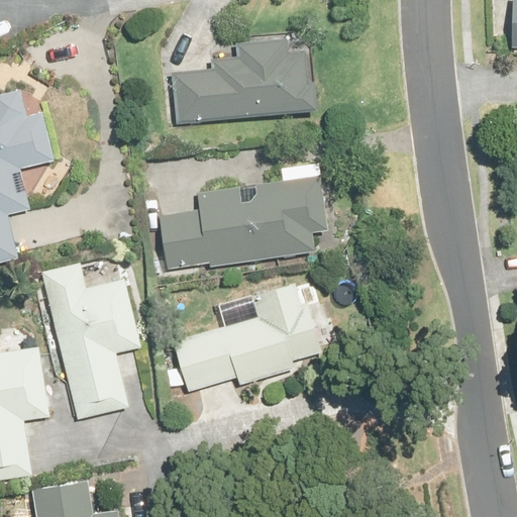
[(515,37),(514,46),(516,46),(516,0),(515,0),(515,9),(495,9),(494,36),(515,37)]
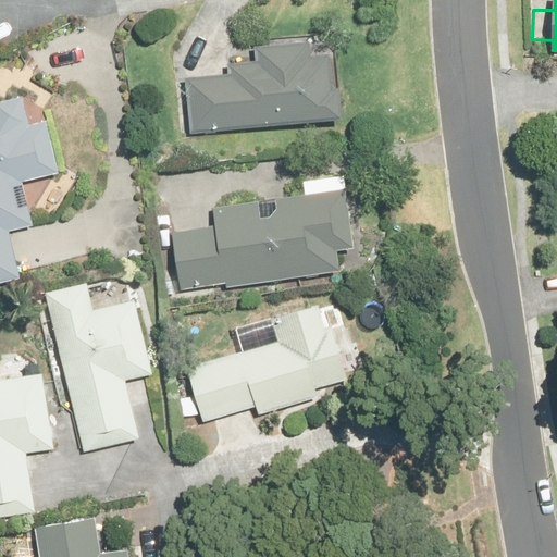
[(314,44),(257,48),(258,63),(233,65),(233,78),(187,82),(192,132),(346,119),(341,57),(316,59),(314,44)]
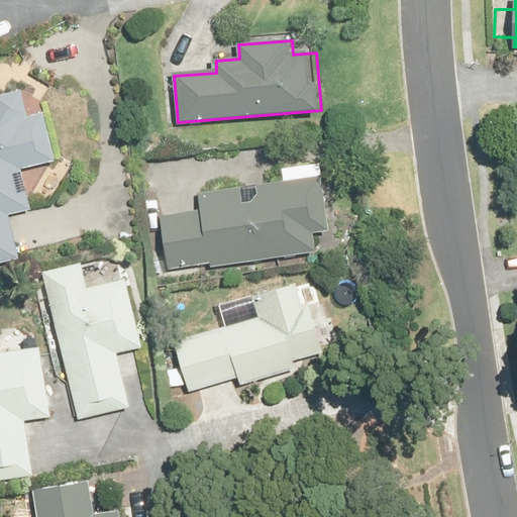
[(27,120),(20,93),(0,97),(0,263),(18,259),(7,214),(30,209),(20,168),(57,160),(45,116),(27,120)]
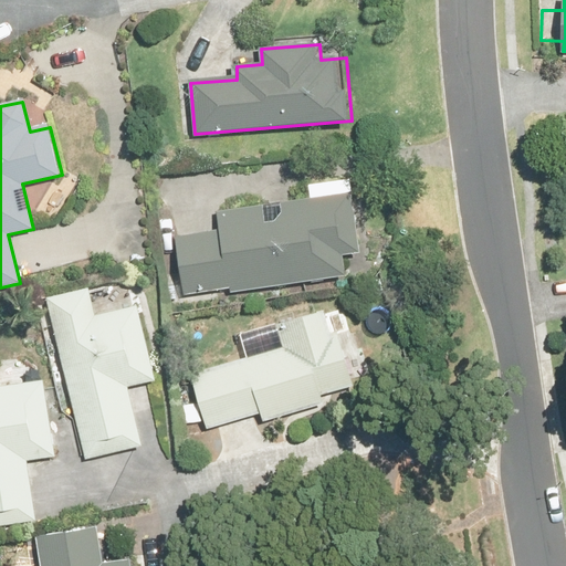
[(314,199),(219,213),(221,229),(179,236),(188,294),(232,287),(233,292),(347,275),(344,253),(360,251),(350,180),(312,187),(314,199)]
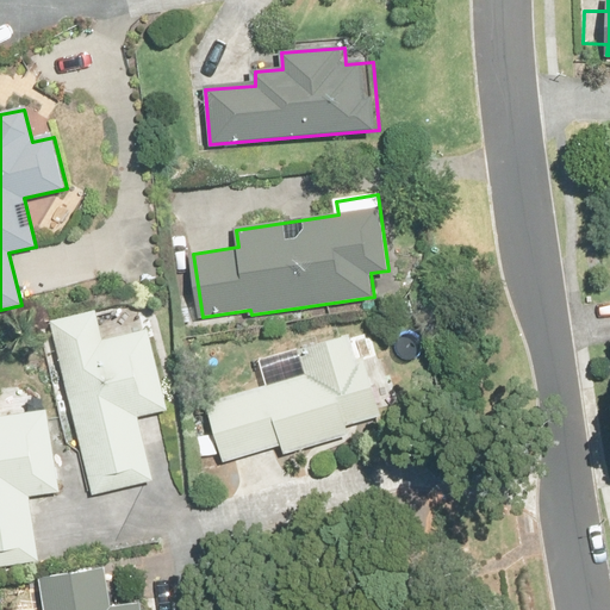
[(168,410),(150,332),(104,343),(97,310),(53,321),(94,498),(154,484),(138,417),(168,410)]
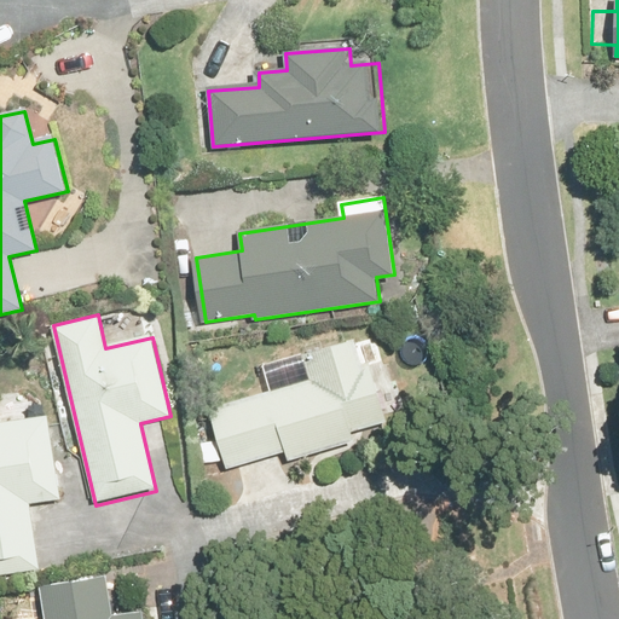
[(288,451),(291,462),(358,444),(354,432),(383,423),(374,392),(388,387),(382,368),(368,371),(359,341),(305,357),(312,382),(213,411),(230,468),(288,451)]
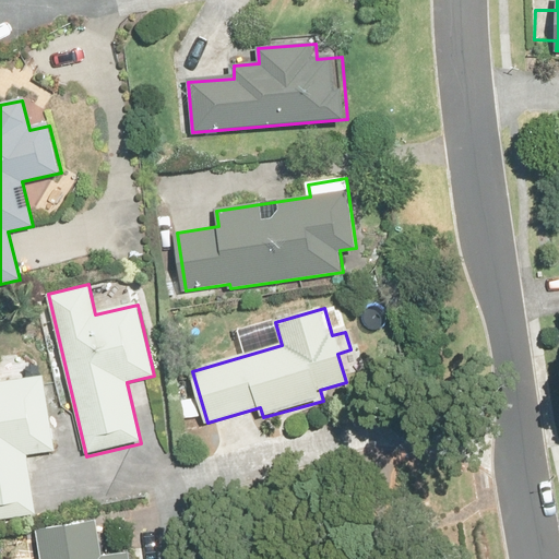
[(54,451),(44,378),(1,384),(0,375),(0,503),(35,499),(28,454),(54,451)]
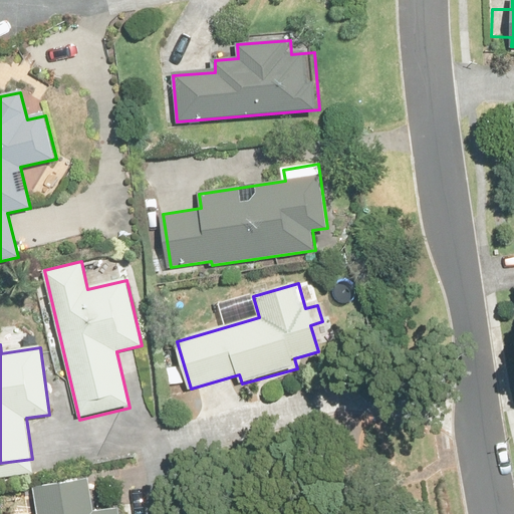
[(35,489),(37,513),(123,513),(123,511),(97,513),(93,513),(89,482),(35,489)]
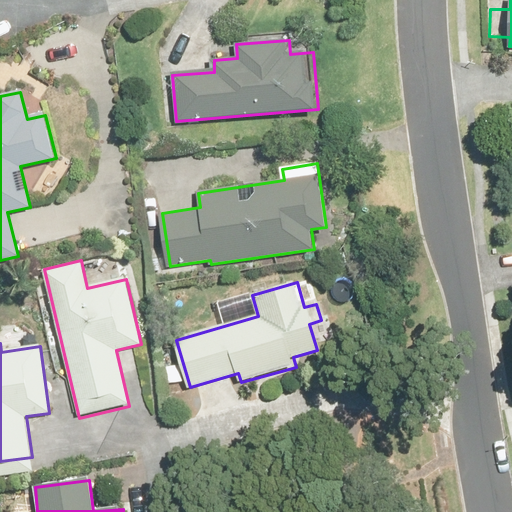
All buildings are outlined.
